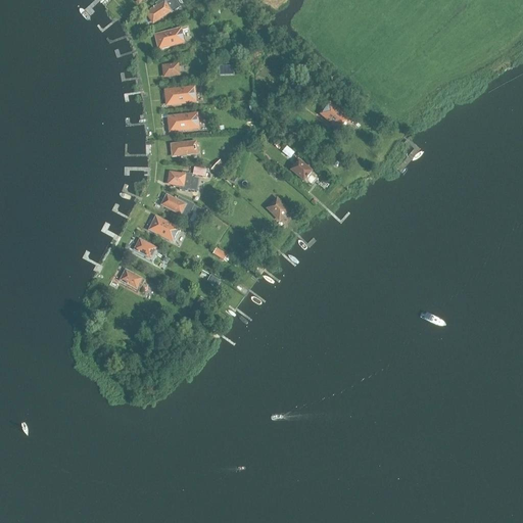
[(152,26),(156,22),(167,15),(171,13),(172,14),(181,7),(175,0),(161,0),(155,4),(156,6),(151,10),(145,14),(152,26)]
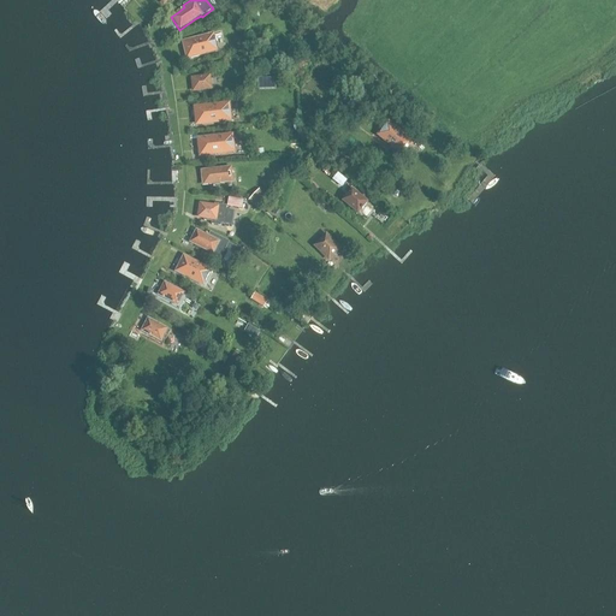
[(215,51),(212,35),(181,41),(185,58),(215,51)]
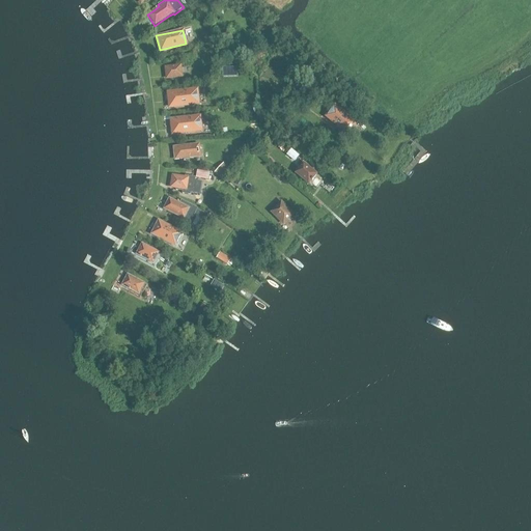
[(179,79),(184,78),(183,74),(187,74),(187,68),(183,68),(182,64),(164,66),(166,80),(171,80),(171,81),(179,81),(179,79)]
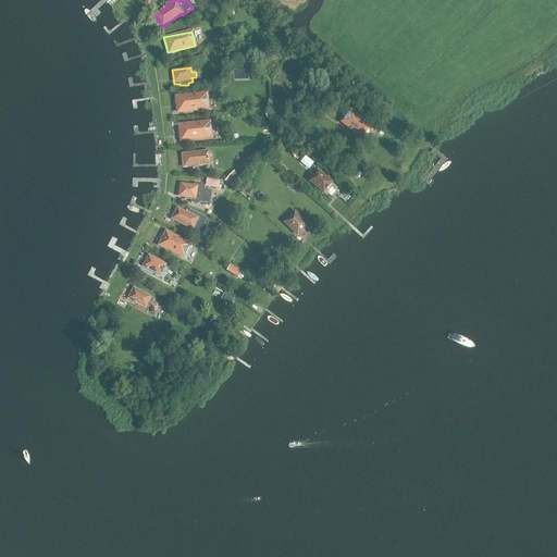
[(221,81),(227,73),(224,70),(218,78),(221,81)]
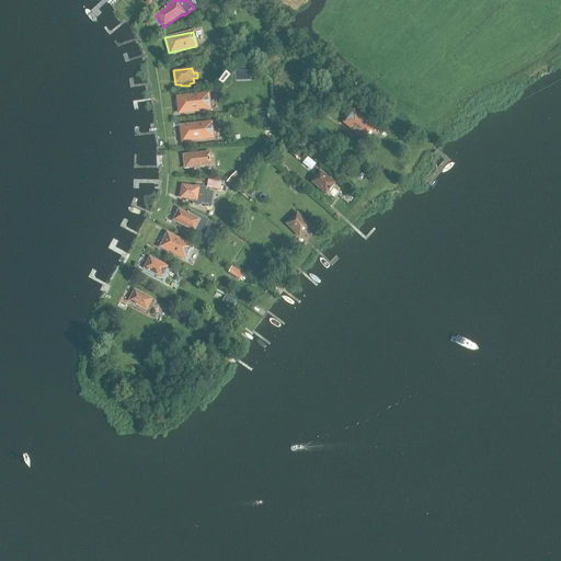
[(178,100),(179,114),(193,113),(208,112),(207,96),(178,100)]
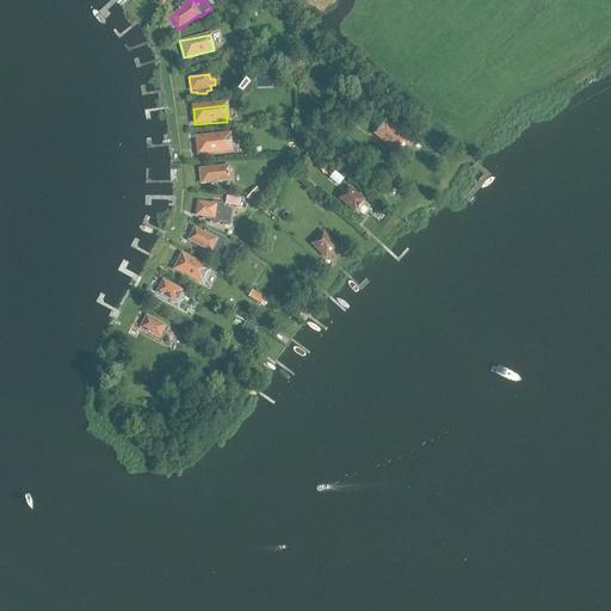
[(386,125),(377,135),(401,153),(408,143),(386,125)]
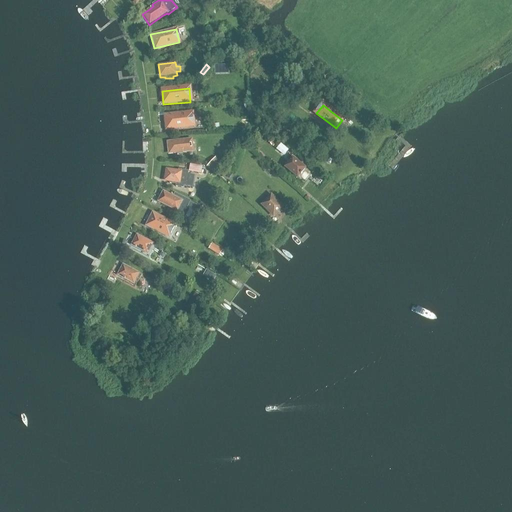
[(249,107),(242,108),(243,121),(250,120),(249,107)]
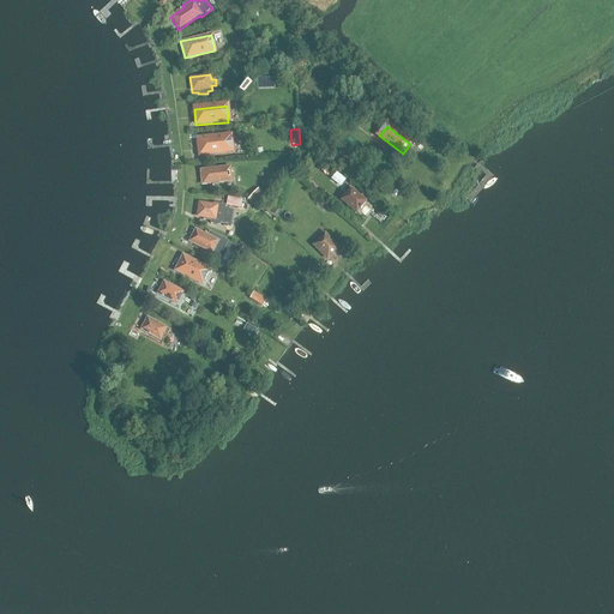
[(197,138),(198,155),(230,151),(229,136),(197,138)]
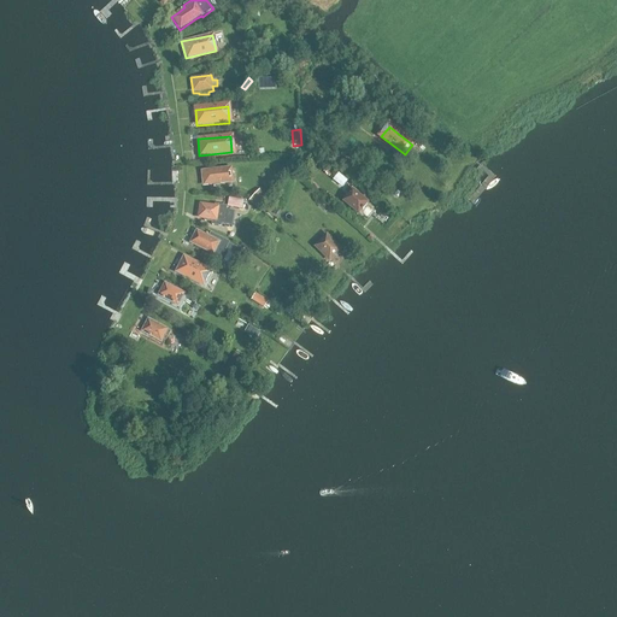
[(203,187),(223,184),(223,180),(233,178),(231,171),(222,172),(222,169),(201,170),(203,187)]
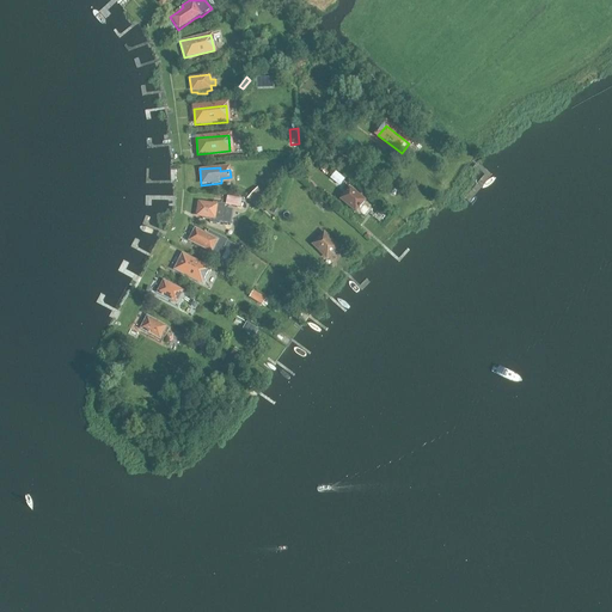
[(336,172),(331,178),(341,185),(346,179),(336,172)]
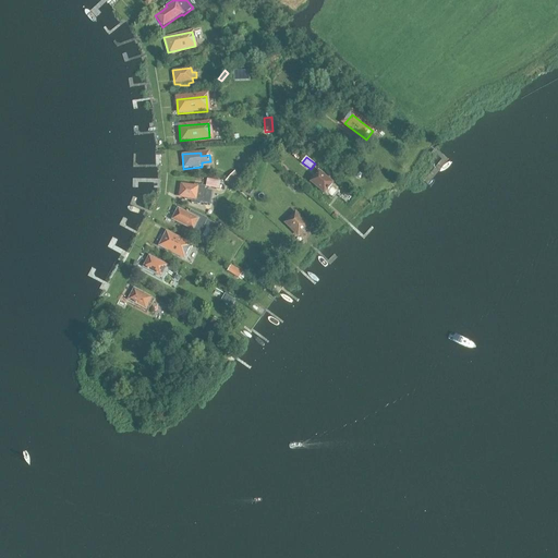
[(310,182),(325,195),(334,183),(319,170),(310,182)]
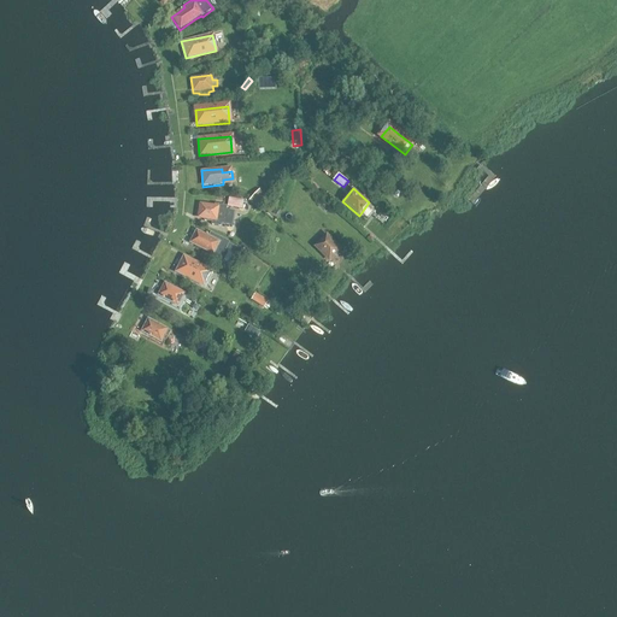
[(266,197),(259,191),(252,200),(258,206),(266,197)]
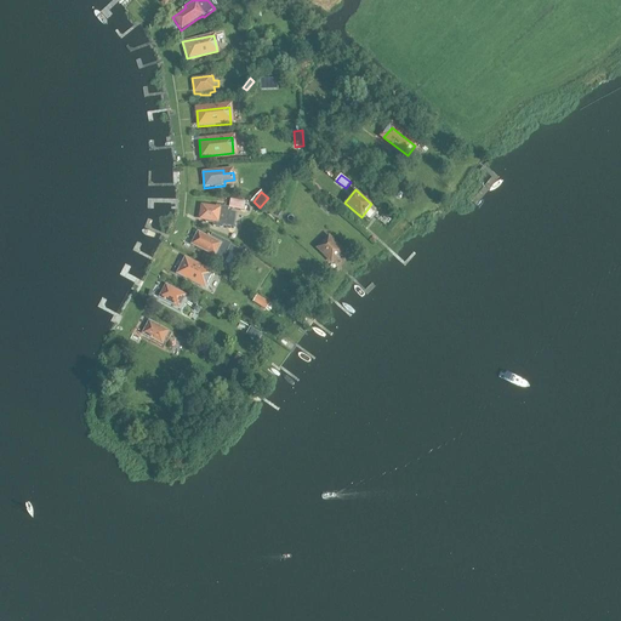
[(231,199),(229,208),(244,210),(245,201),(231,199)]
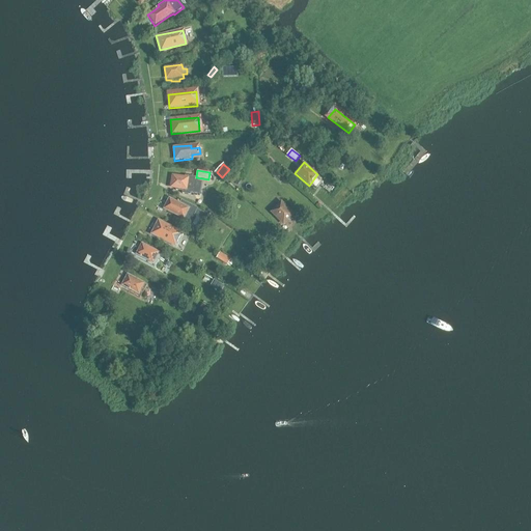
[(186,176),(172,175),(170,188),(176,189),(175,190),(183,191),(182,194),(190,195),(191,189),(194,189),(196,177),(186,175),(186,176)]
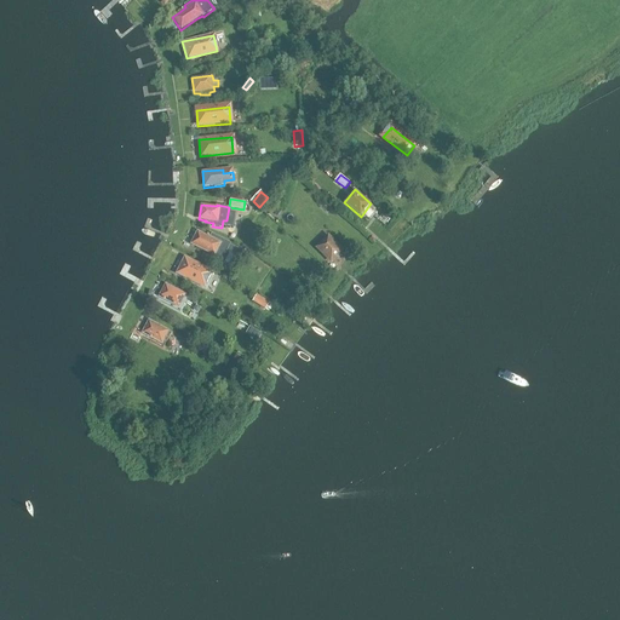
[(283,211),(279,206),(274,211),(279,216),(283,211)]
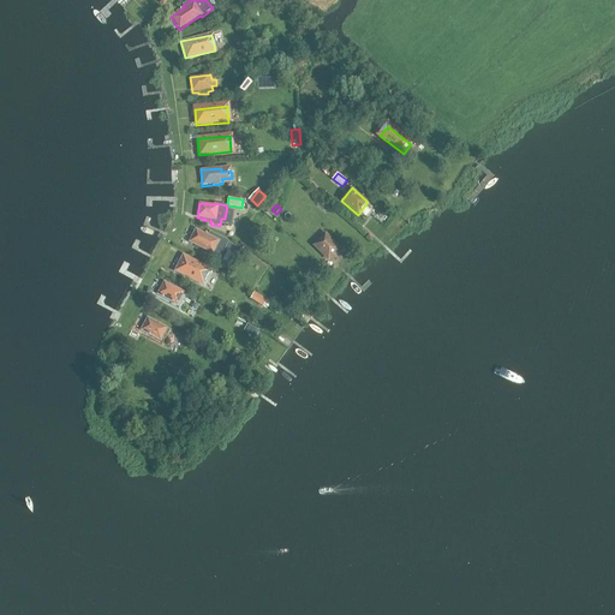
[(324,226),(320,231),(324,236),(312,246),(328,262),(341,249),(327,234),(329,232),(324,226)]
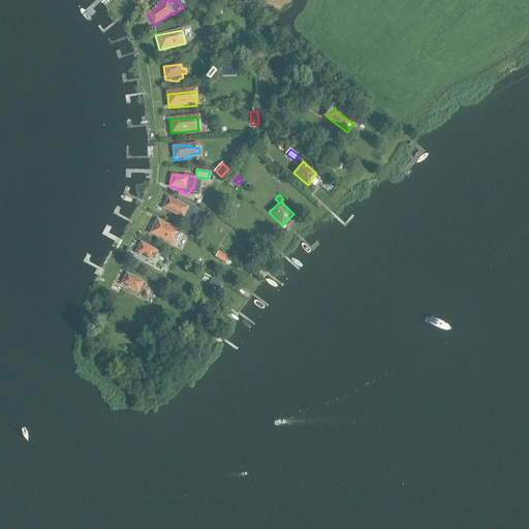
[(167,196),(162,209),(182,218),(182,219),(192,224),(196,216),(205,220),(208,215),(196,209),(197,208),(181,199),(180,201),(174,198),(174,199),(167,196)]
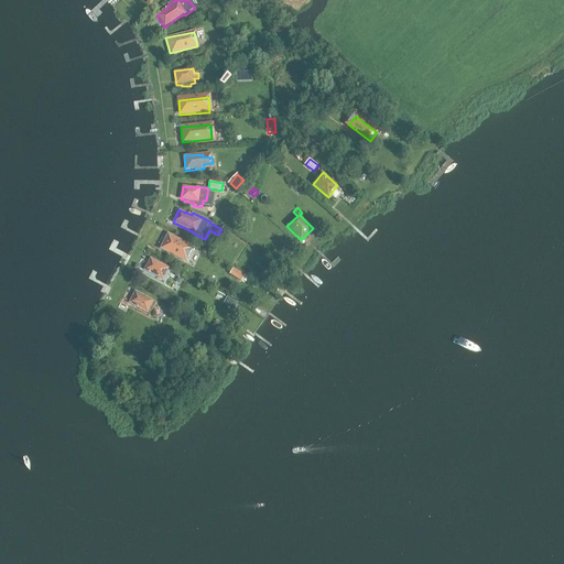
[(183,259),(190,246),(164,232),(158,247),(183,259)]
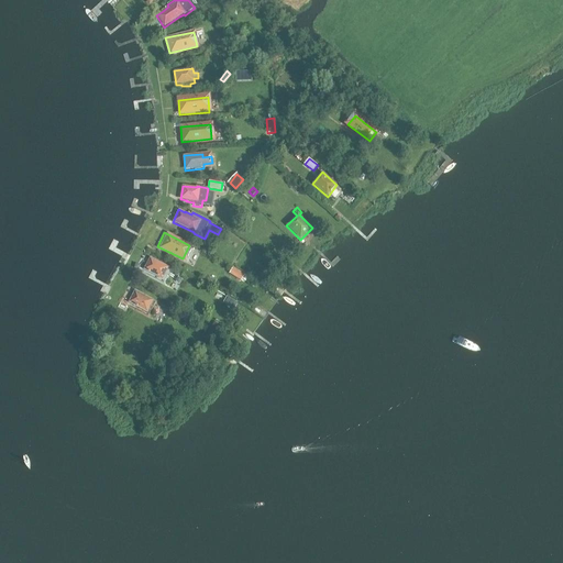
[(163,280),(168,268),(151,257),(144,269),(163,280)]
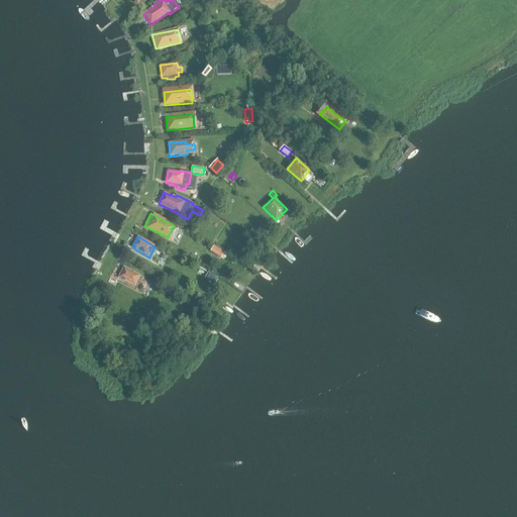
[(218,246),(215,253),(222,256),(225,249),(218,246)]
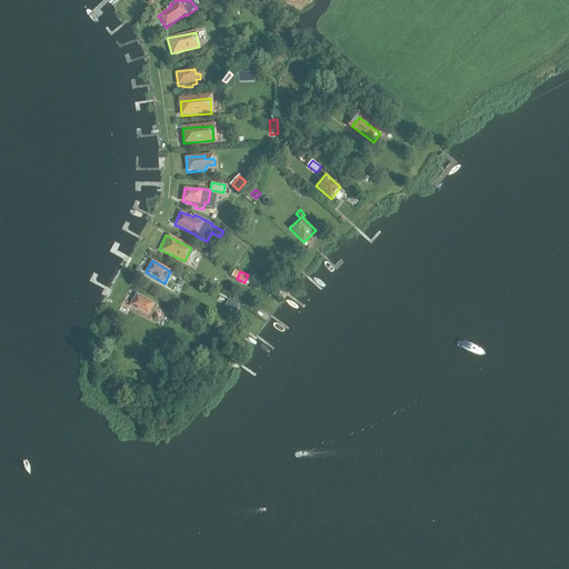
[(207,285),(219,291),(222,286),(210,278),(207,285)]
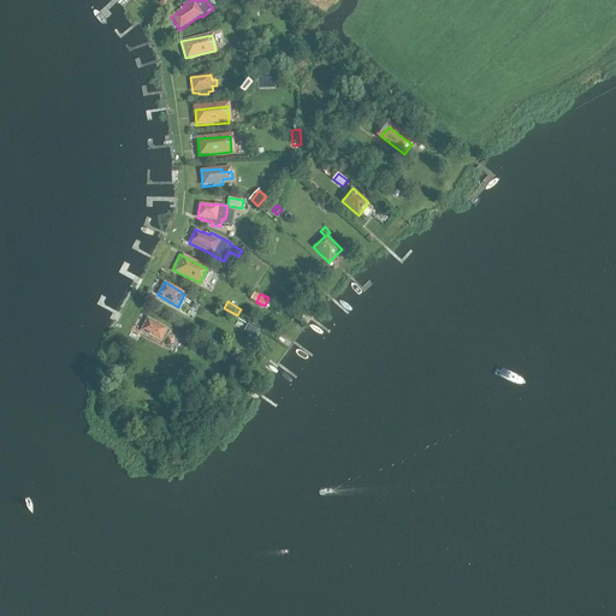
[(161,342),(169,329),(148,319),(141,331),(161,342)]
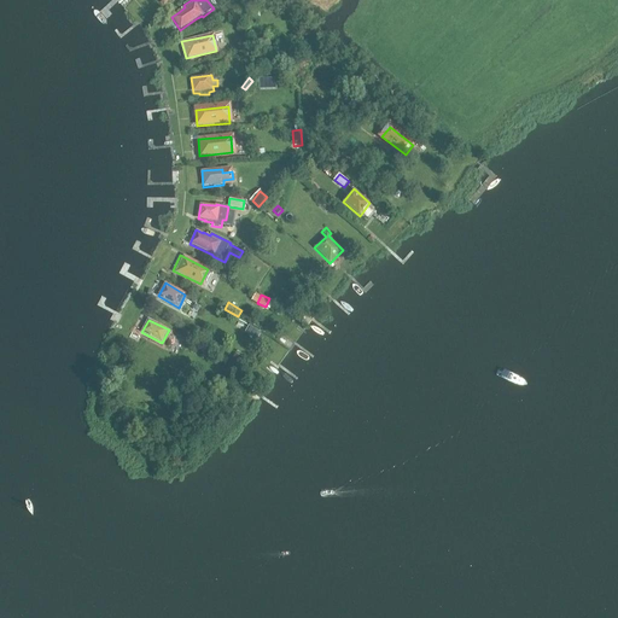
[(255,338),(258,332),(248,325),(244,332),(255,338)]
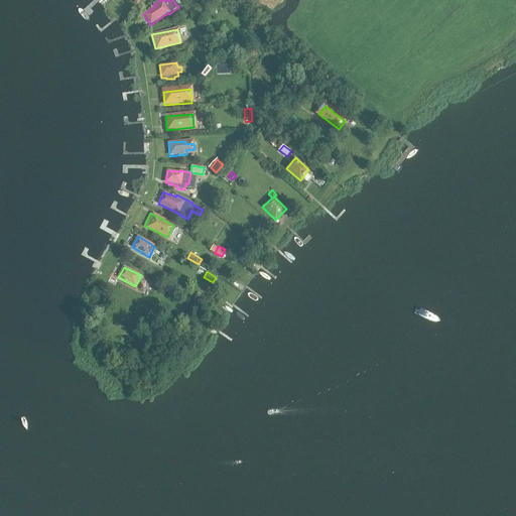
[(191,302),(198,306),(202,298),(197,295),(191,302)]
